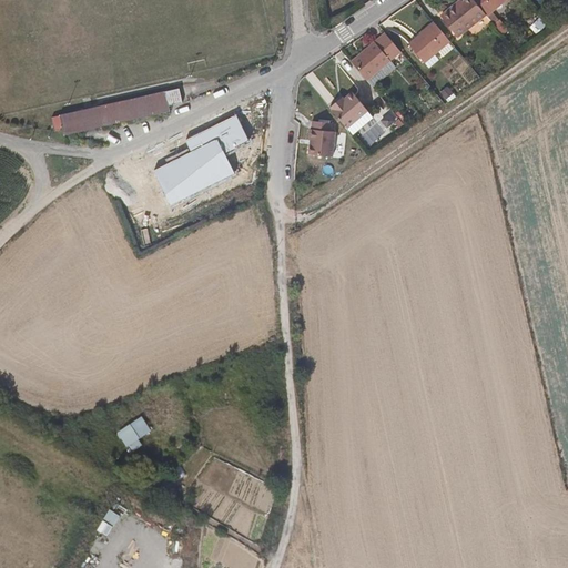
[(486,17),(473,0),(467,0),(465,2),(462,0),(460,0),(439,16),(457,38),(486,17)]
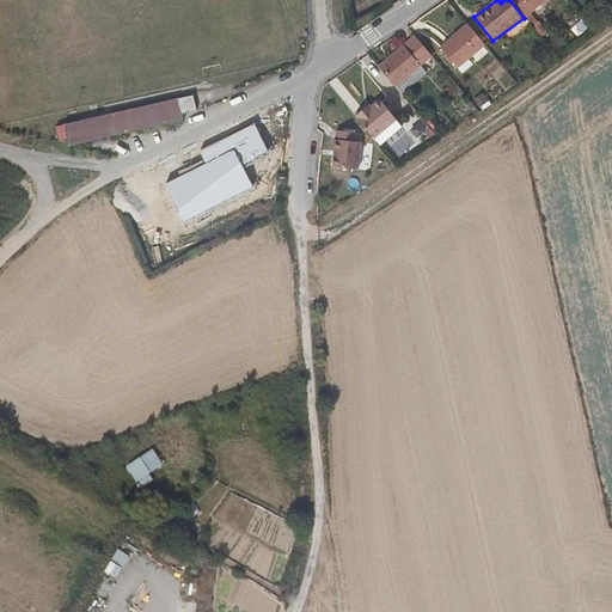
[(545,0),(509,0),(524,18),(545,0)]
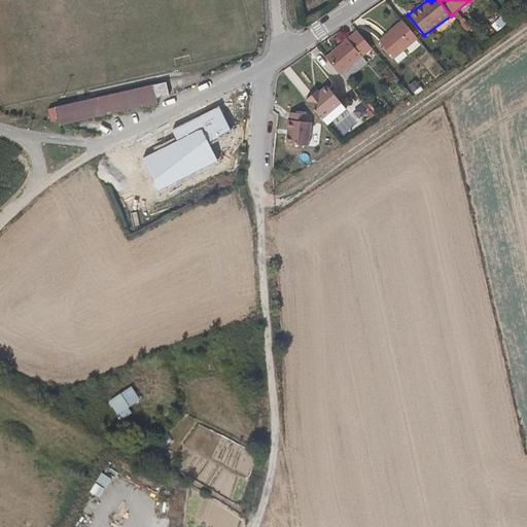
[(410,36),(395,18),(371,37),(385,55),(410,36)]
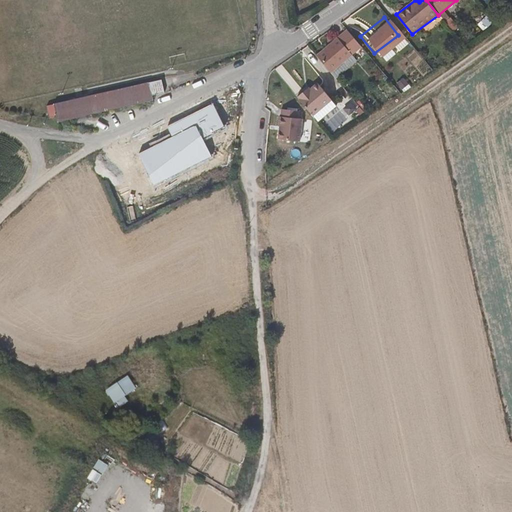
[(359,45),(346,28),(315,53),(333,76),(348,64),(343,58),(350,52),(359,45)]
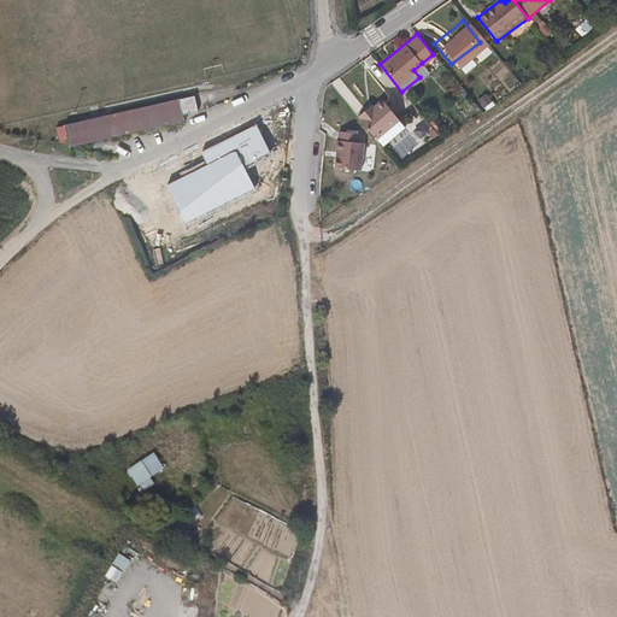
[(419,77),(428,71),(422,63),(413,70),(419,77)]
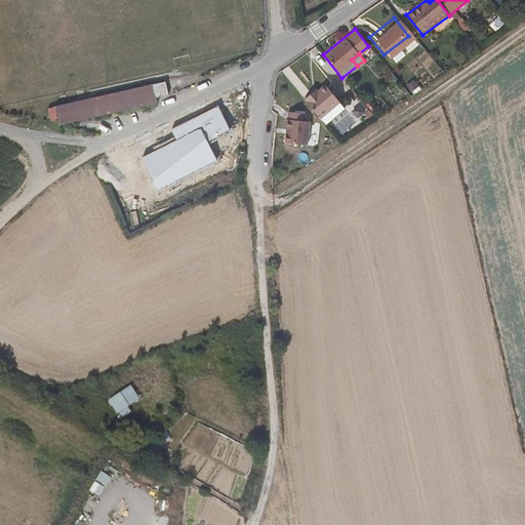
[(167,94),(165,81),(111,93),(55,105),(56,110),(50,112),(51,119),(58,117),(59,122),(112,111),(156,102),(155,96),(167,94)]
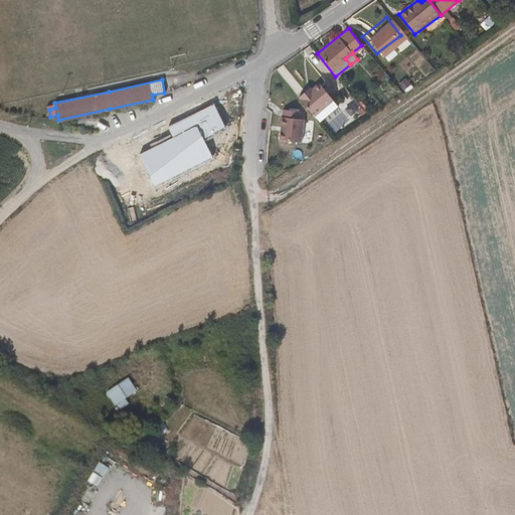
[(313,116),(332,101),(319,84),(309,93),(307,90),(298,97),(313,116)]
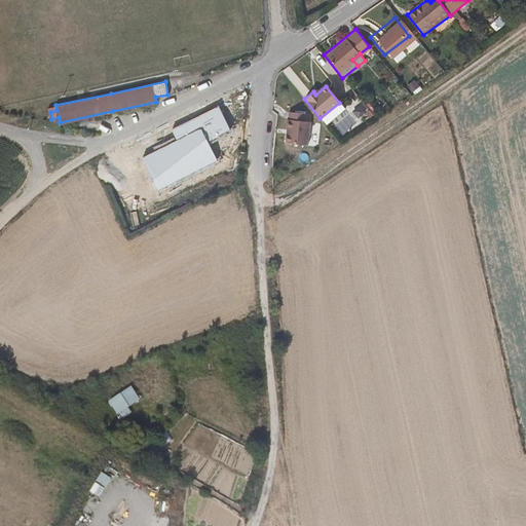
[(308,114),(289,112),(289,119),(307,121),(308,114)]
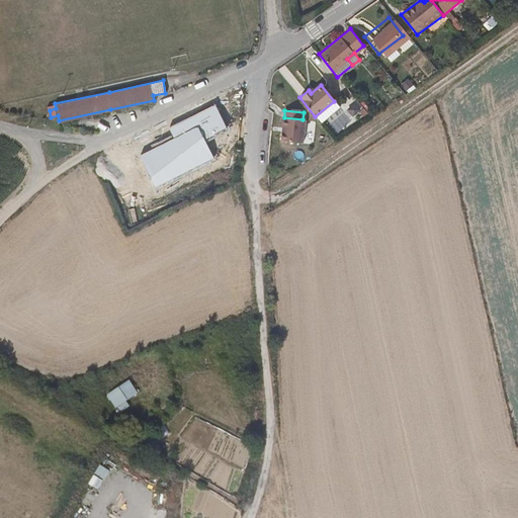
[(226,113),(172,138),(180,154),(192,148),(194,152),(214,142),(212,138),(233,128),(226,113)]
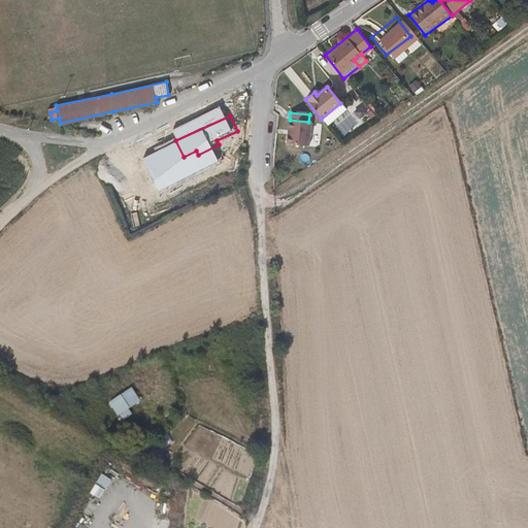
[(308,122),(290,120),(288,144),(310,146),(312,122),(308,122)]
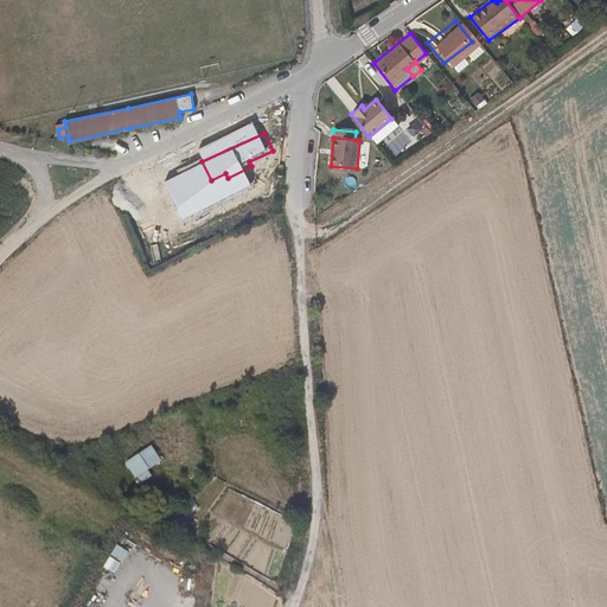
[(134,479),(163,465),(154,448),(126,462),(134,479)]
